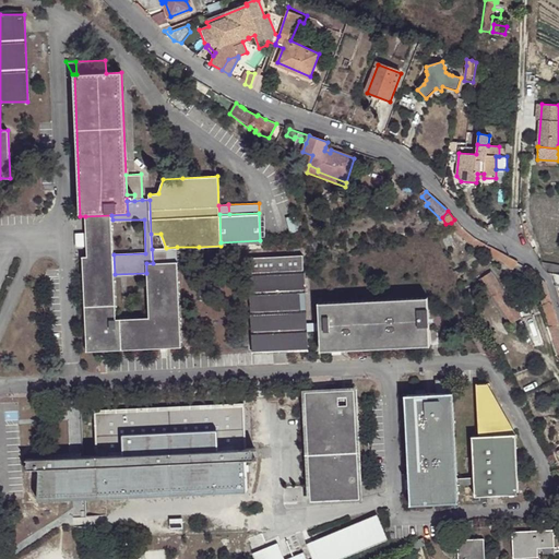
[(152,249),(153,263),(146,263),(146,273),(147,317),(117,318),(115,274),(114,254),(113,219),(111,215),(85,216),(87,256),(83,257),(85,351),(181,346),(177,247),(166,248),(152,249)]
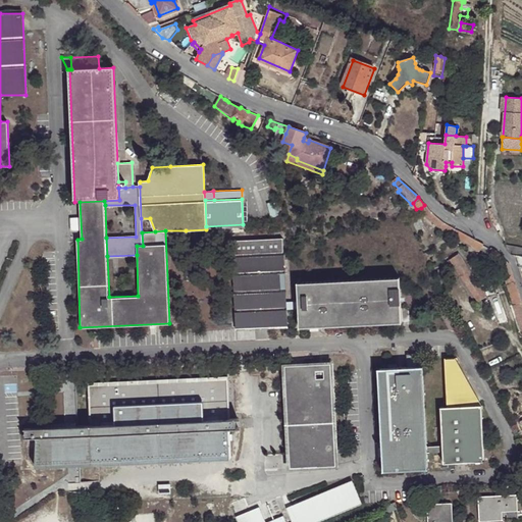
[(489,221),(492,227),(497,225),(493,218),(490,208),(487,209),(489,221)]
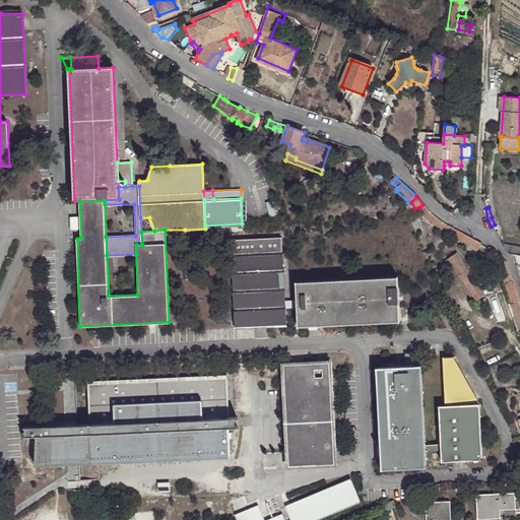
[(231,240),(235,329),(286,326),(285,308),(285,300),(281,238),(231,240)]
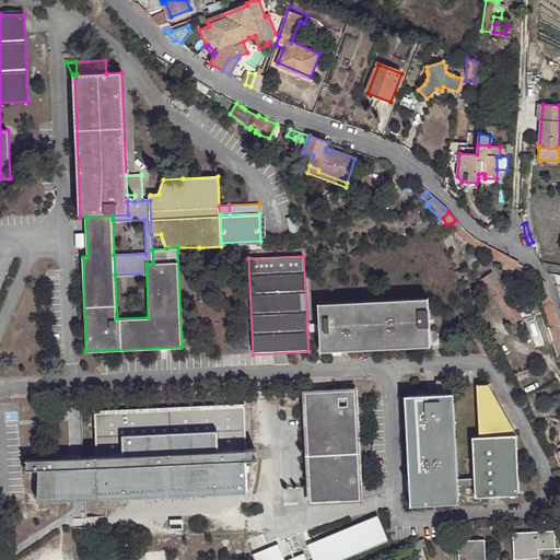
[(559,265),(539,261),(545,270),(559,273),(559,265)]
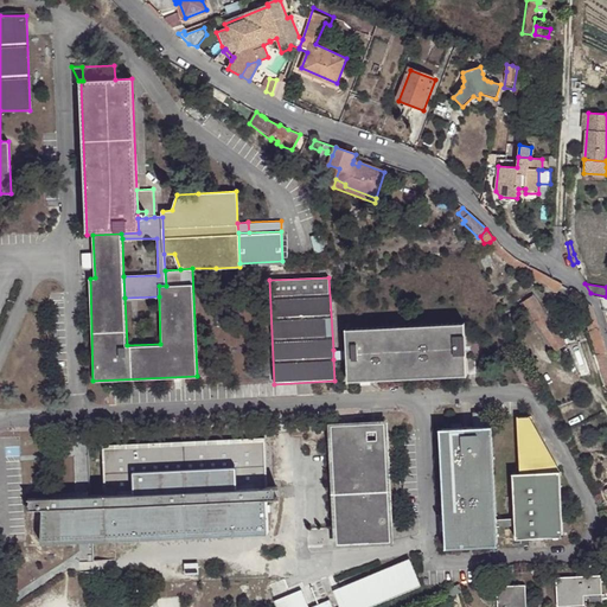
[(575,293),(574,292),(567,299),(569,300),(577,308),(585,318),(606,379),(606,351),(592,310),(575,293)]
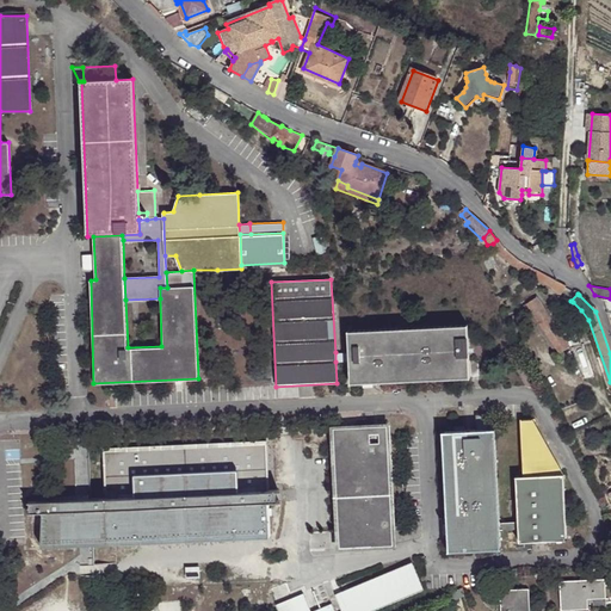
[(571,349),(536,300),(524,308),(557,357),(571,349)]
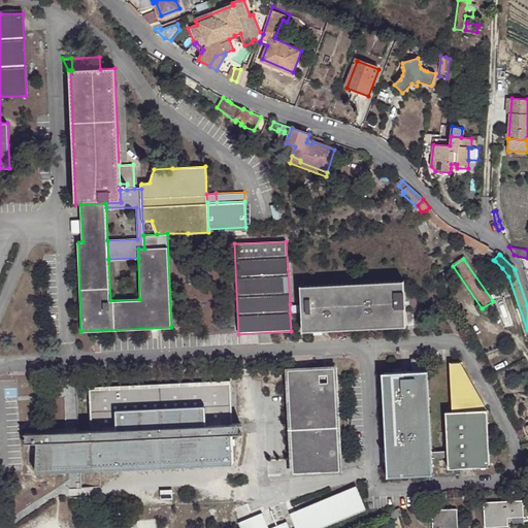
[(302,311),(303,330),(405,326),(404,281),(301,286),(302,304),(302,311)]
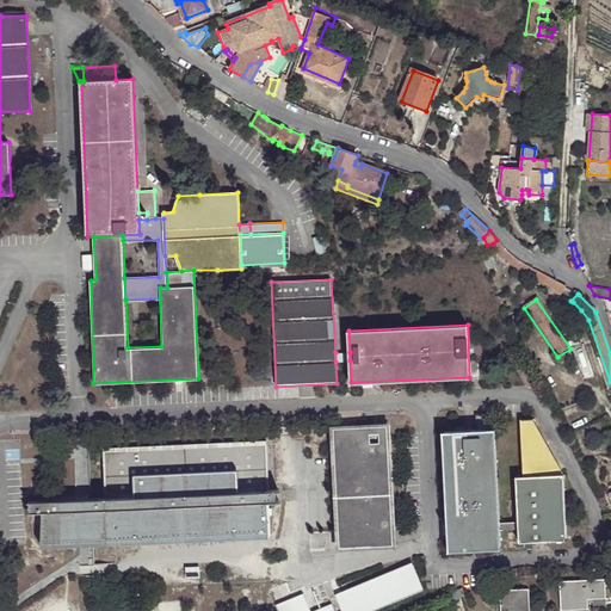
[(350,352),(335,352),(335,362),(350,360),(350,352)]
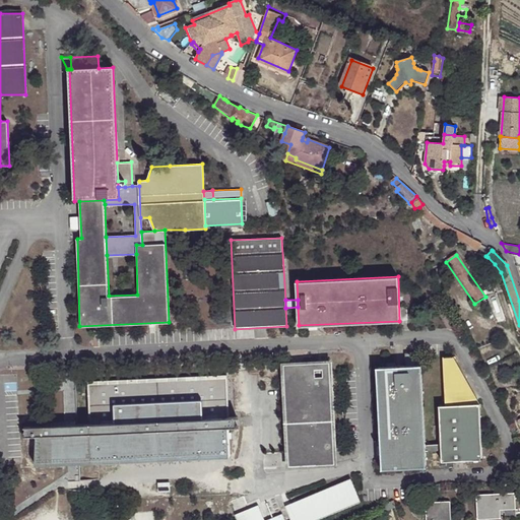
[(382,469),(427,467),(426,451),(426,445),(420,352),(405,353),(406,366),(377,367),(382,469)]
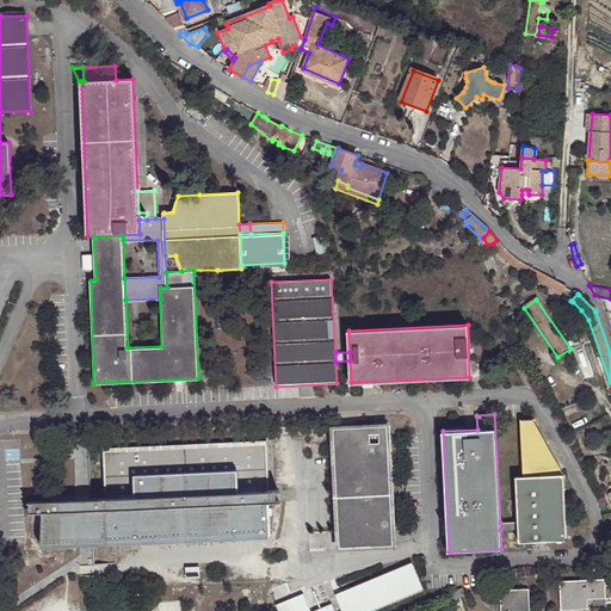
[(519,529),(520,541),(567,538),(563,474),(532,419),(522,419),(525,476),(516,476),(519,522),(519,529)]
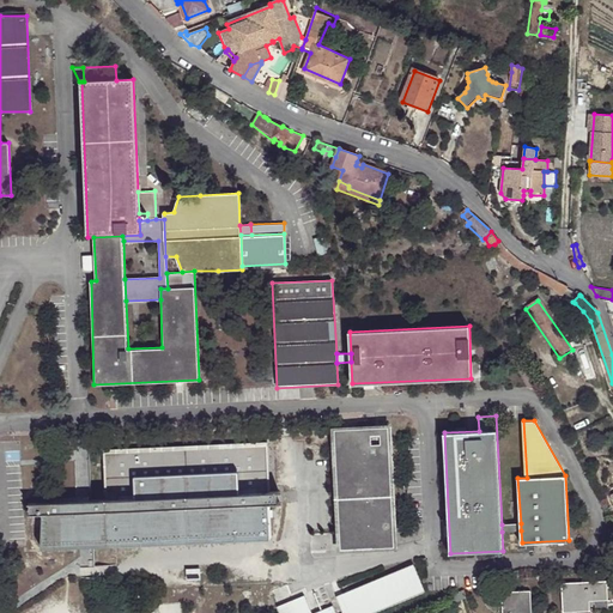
[(387,428),(363,430),(364,441),(388,439),(387,428)]
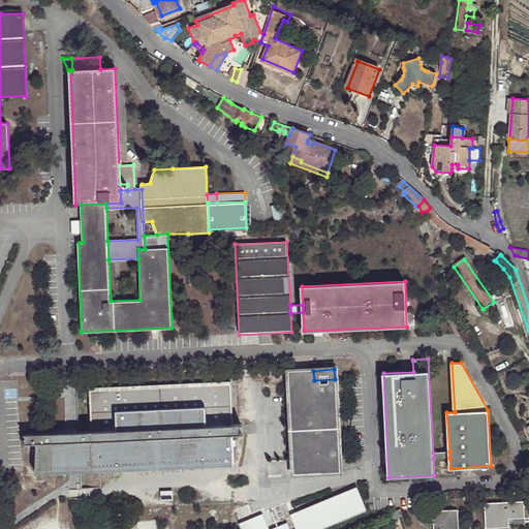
[(313,371),(285,372),(292,461),(319,459),(320,473),(342,472),(335,379),(314,380),(313,371)]
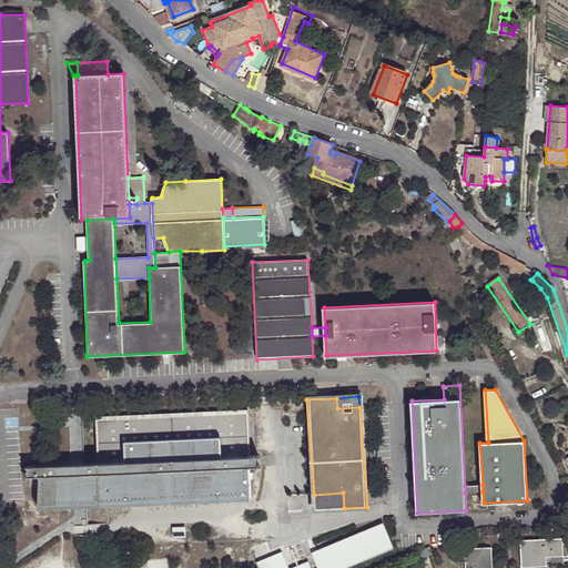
[(247,458),(245,412),(93,418),(95,464),(78,465),(78,463),(71,463),(71,465),(48,466),(43,466),(21,467),(22,477),(32,477),(33,509),(37,506),(69,504),(69,497),(97,496),(97,503),(237,498),(250,501),(247,468),(254,468),(254,458),(247,458)]
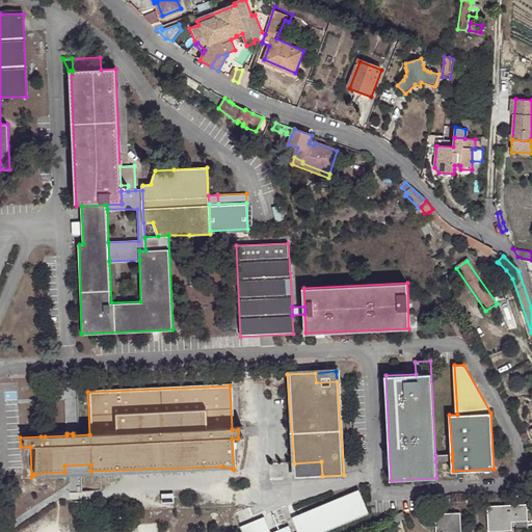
[(294,463),(295,478),(322,476),(321,461),(294,463)]
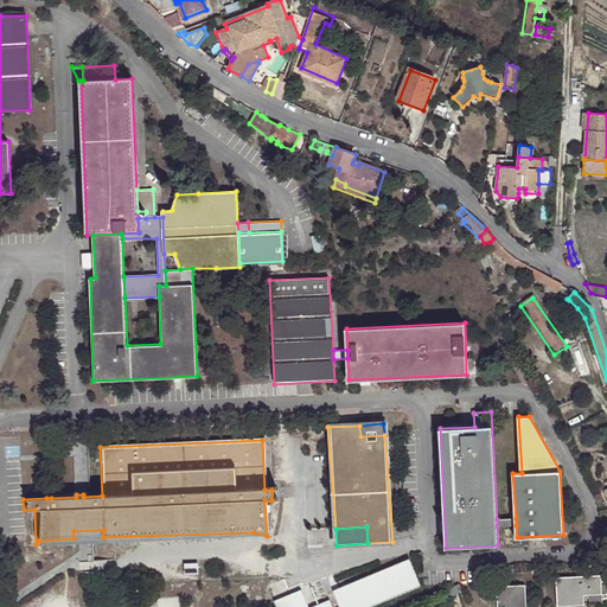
[(365,606),(420,585),(409,560),(333,592),(339,606),(365,606)]
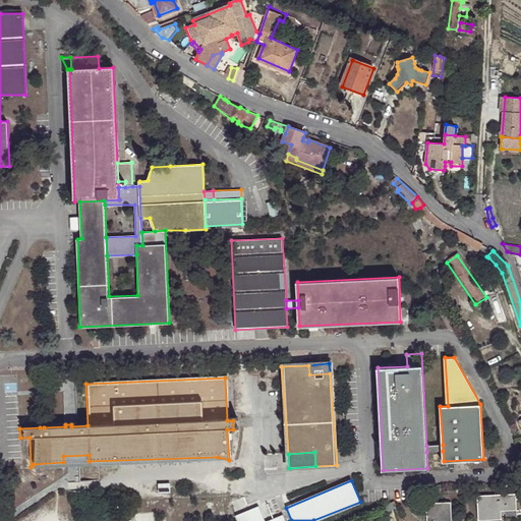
[(479,520),(502,519),(501,511),(517,509),(516,495),(477,496),(479,520)]
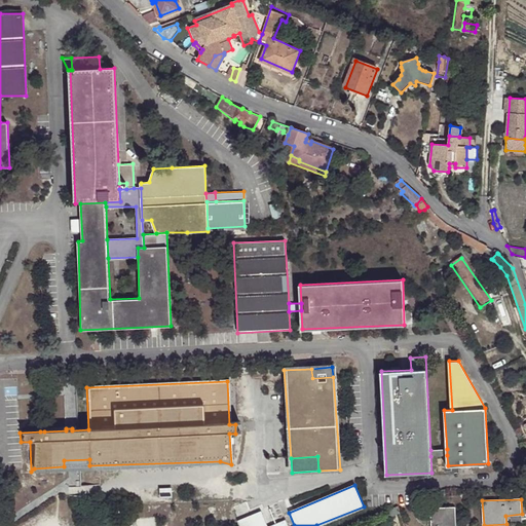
[(431,525),(456,525),(455,506),(430,509),(431,525)]
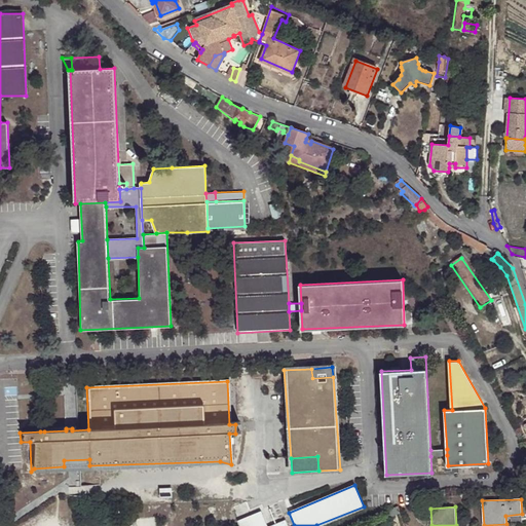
[(280,525),(279,523),(269,525),(264,525),(260,513),(237,522),(238,525),(280,525)]
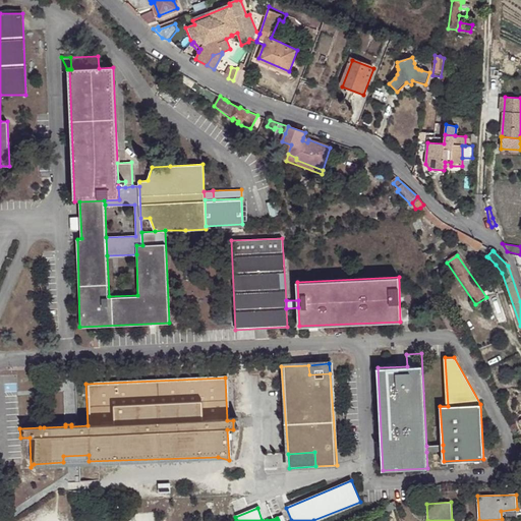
[(501,511),(502,519),(517,518),(517,509),(501,511)]
